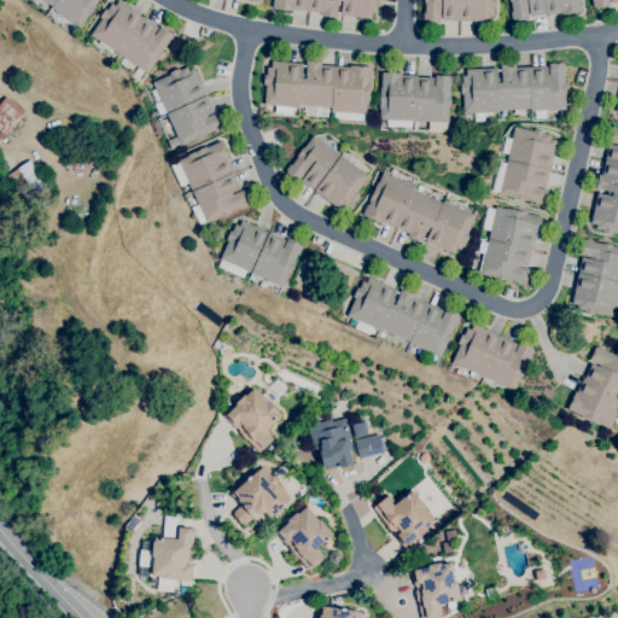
[(80,28),(51,9),(52,6),(42,0),(38,0),(36,3),(33,0),(98,0),(94,5),(95,6),(89,15),(88,15),(80,28)]
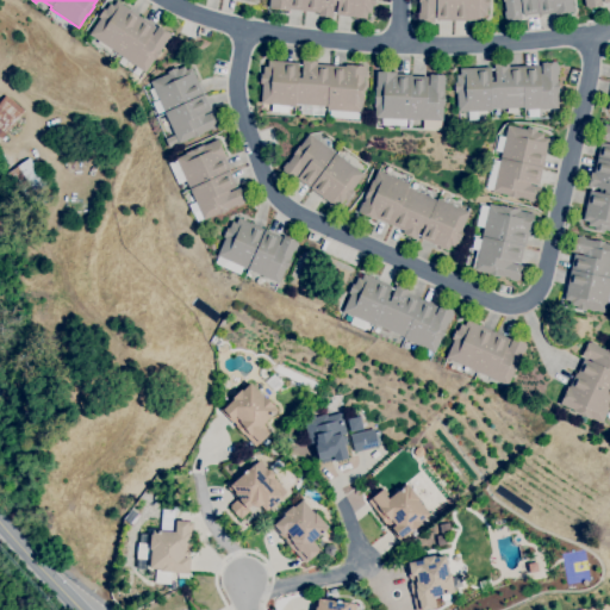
[(145,73),(88,35),(99,18),(98,17),(104,8),(105,10),(110,2),(113,5),(116,0),(155,26),(150,33),(153,35),(159,26),(170,35),(169,36),(170,37),(167,43),(166,42),(160,50),(161,51),(155,60),(154,60),(145,73)]
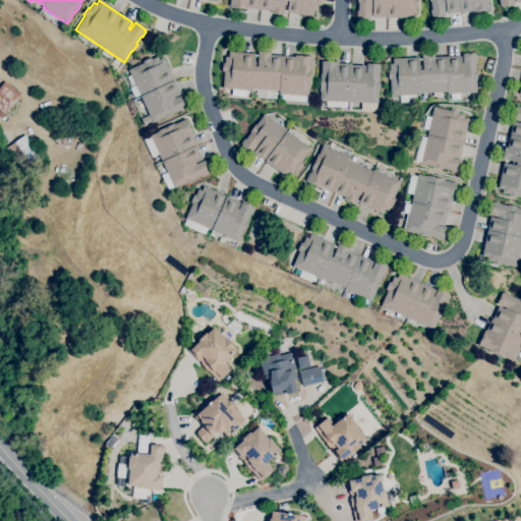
[(313,15),(287,12),(288,4),(284,4),(284,11),(284,14),(271,13),(272,10),(247,8),(229,6),(229,0),(320,0),(320,5),(317,4),(316,11),(313,11),(313,15)]
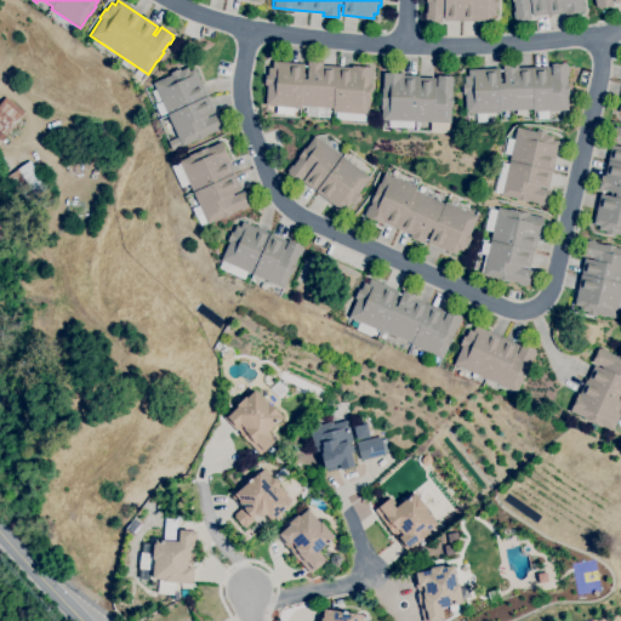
[(442,23),(426,23),(426,21),(425,20),(425,12),(426,12),(427,3),(426,3),(426,0),(497,0),(497,7),(496,7),(496,16),(491,16),(491,21),(443,20),(444,12),(442,12),(442,23)]
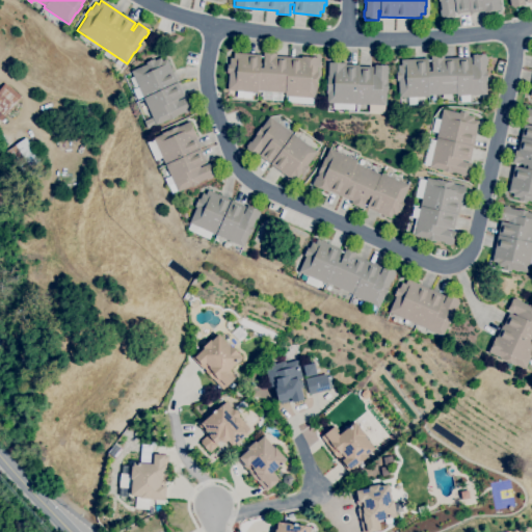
[(442,19),(442,16),(441,16),(440,10),(441,10),(440,1),(439,1),(437,0),(499,0),(500,9),(483,12),(483,10),(471,12),(470,11),(456,14),(455,6),(453,7),(454,17),(442,19)]
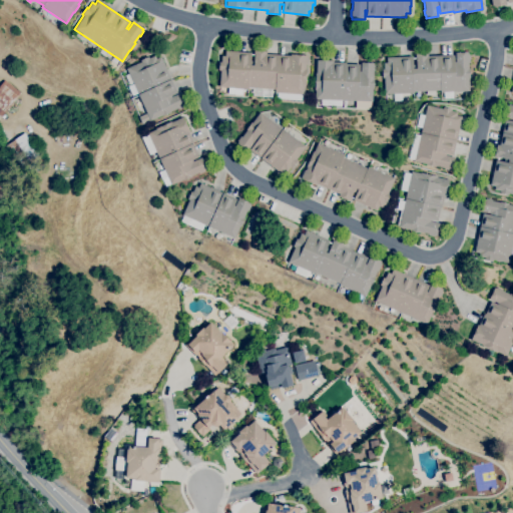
[(301,100),(277,98),(278,92),(275,92),(275,89),(273,89),(272,97),(252,95),(253,87),(248,87),(248,89),(242,88),(242,94),(228,93),(228,87),(218,86),(220,70),(218,70),(218,62),(220,62),(221,55),(224,55),(225,50),(250,52),(250,60),(253,61),(253,55),(253,50),(267,51),(266,54),(291,55),(291,54),(307,55),(307,56),(308,56),(308,64),(306,64),(306,68),(307,68),(306,85),(305,85),(304,94),(302,94),(301,100)]
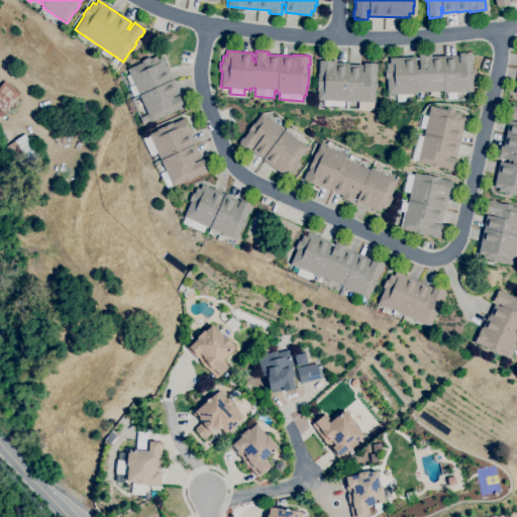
[(397,102),(396,94),(388,95),(387,78),(386,78),(385,70),(387,70),(386,64),(390,63),(390,58),(415,57),(416,65),(419,65),(419,60),(418,60),(418,55),(431,54),(431,57),(456,56),(457,63),(459,63),(458,53),(472,53),(472,55),(473,55),(474,63),(472,63),(472,70),(473,70),(473,79),(473,92),(443,93),(443,91),(417,92),(417,94),(404,94),(405,101),(397,102)]
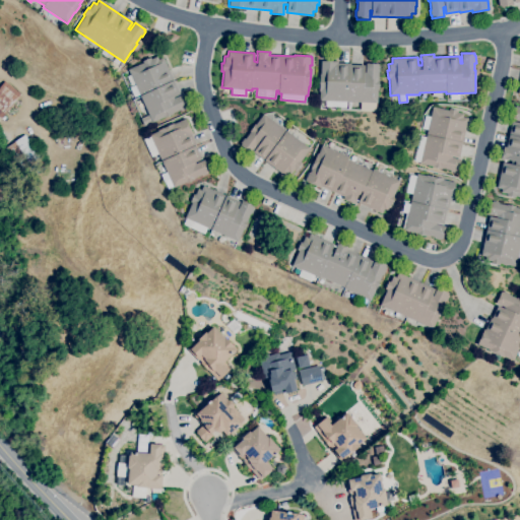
[(144,126),(140,119),(148,115),(139,94),(134,96),(130,87),(135,85),(128,69),(143,62),(142,61),(150,57),(150,59),(156,56),(158,59),(163,57),(180,93),(173,96),(174,99),(182,94),(187,107),(186,107),(186,109),(181,111),(181,110),(173,113),(173,114),(165,118),(165,117),(152,122),(151,122),(144,126)]
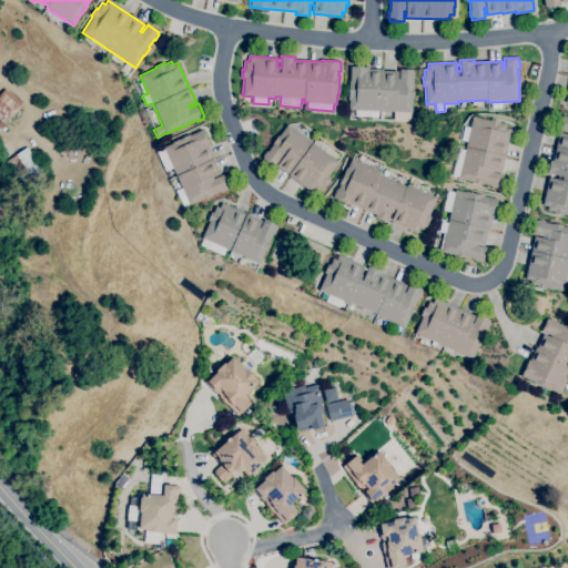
[(409,121),(394,120),(394,111),(377,111),(377,118),(355,117),(355,110),(348,110),(350,100),(348,100),(350,81),(351,67),(368,67),(368,69),(382,69),(382,70),(397,71),(397,79),(399,79),(399,69),(413,70),(413,72),(415,72),(415,78),(413,78),(413,88),(414,88),(414,98),(413,98),(412,112),(411,112),(409,121)]
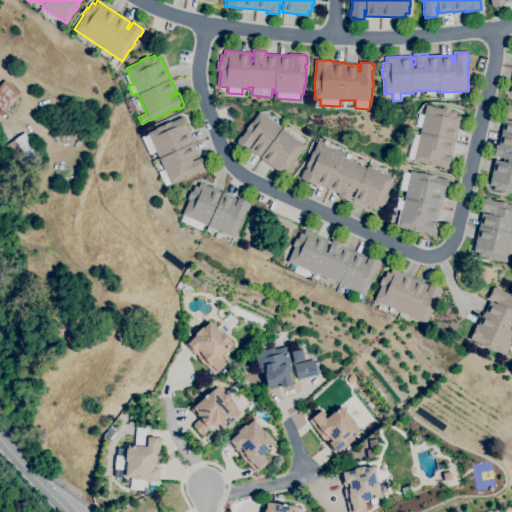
[(0,117),(0,84),(4,80),(20,93),(0,117)]
